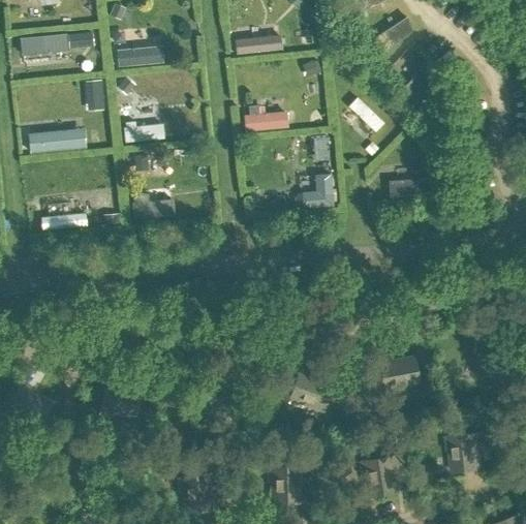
[(113,10),(124,14),(128,2),(123,0),(117,0),(113,10)]
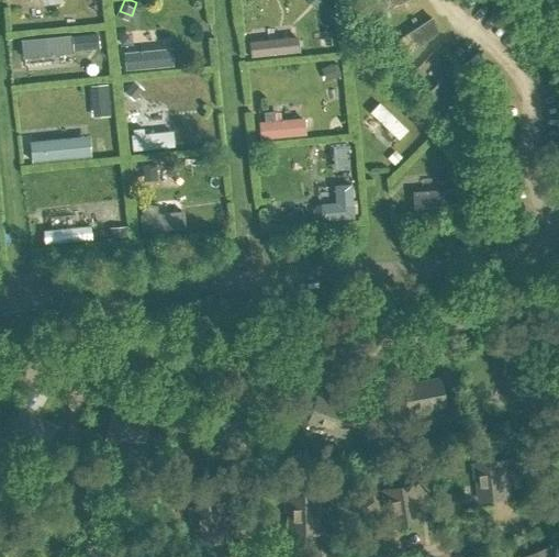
[(410,40),(421,28),(391,0),(380,0),(375,6),(410,40)]
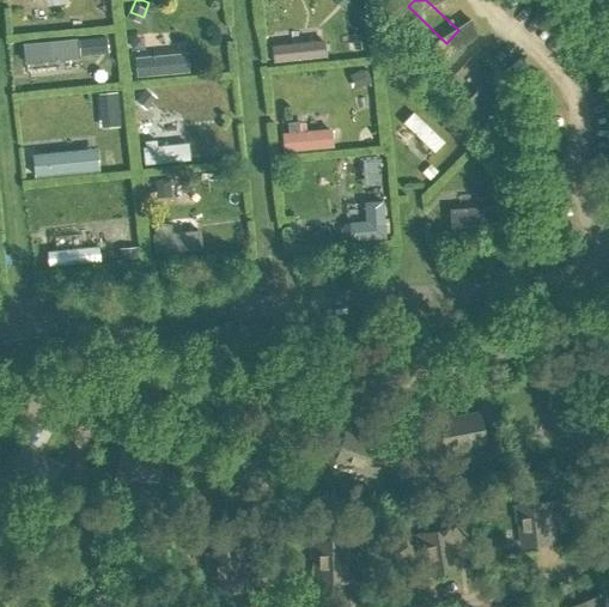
[(102,34),(103,44),(114,43),(113,32),(102,34)]
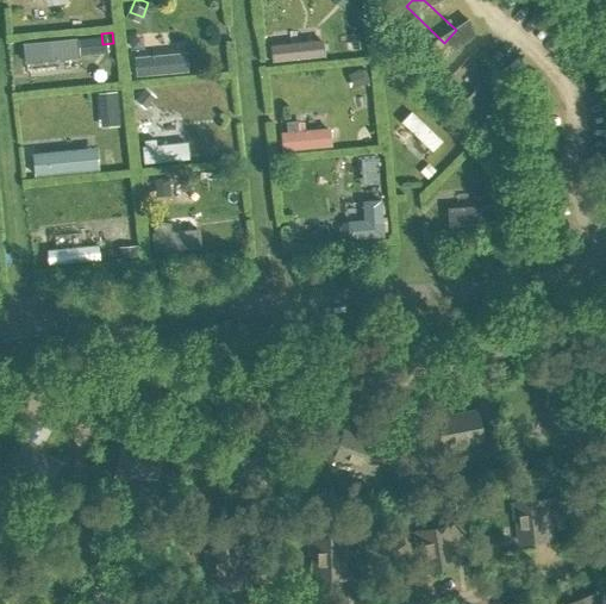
[(152,51),(170,50),(169,35),(151,36),(152,51)]
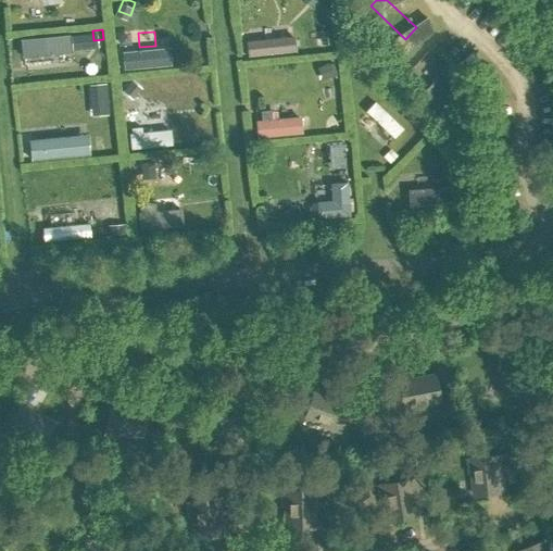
[(442,75),(451,66),(419,34),(410,44),(442,75)]
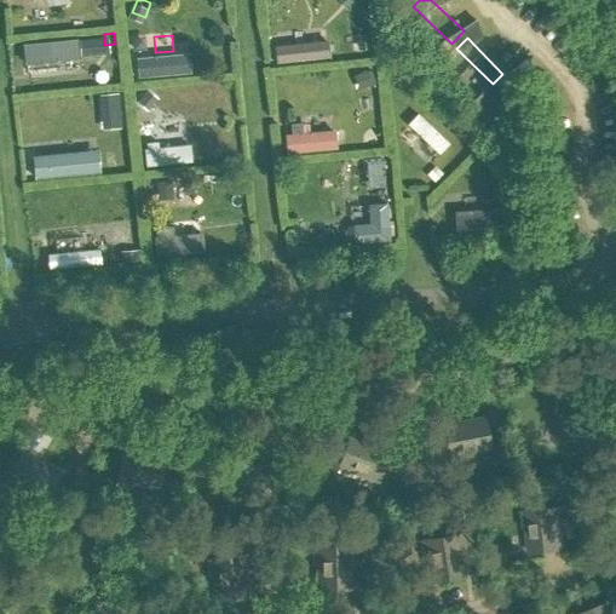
[(27,46),(29,73),(80,70),(78,44),(27,46)]
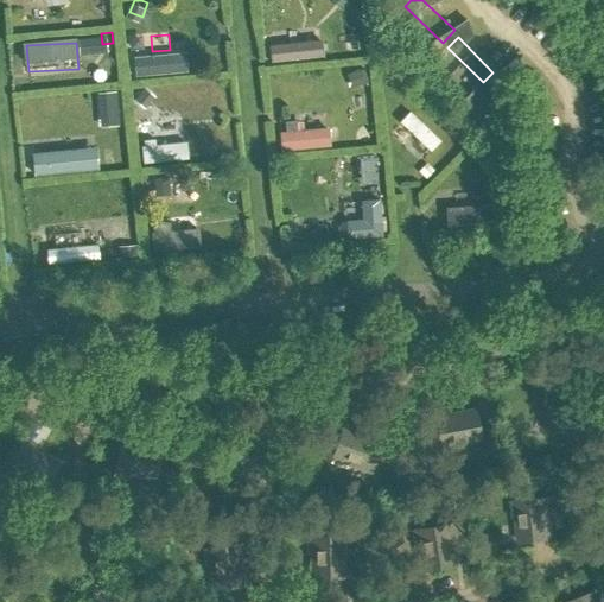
[(191,55),(134,57),(135,78),(191,76),(191,55)]
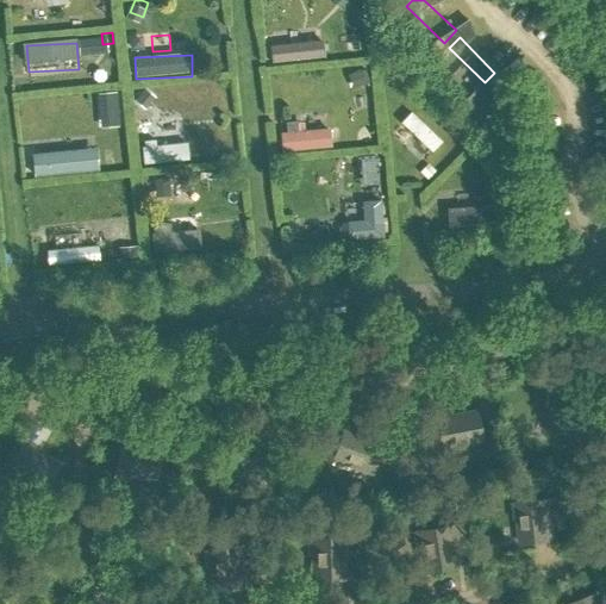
[(372,79),(366,63),(351,69),(357,85),(372,79)]
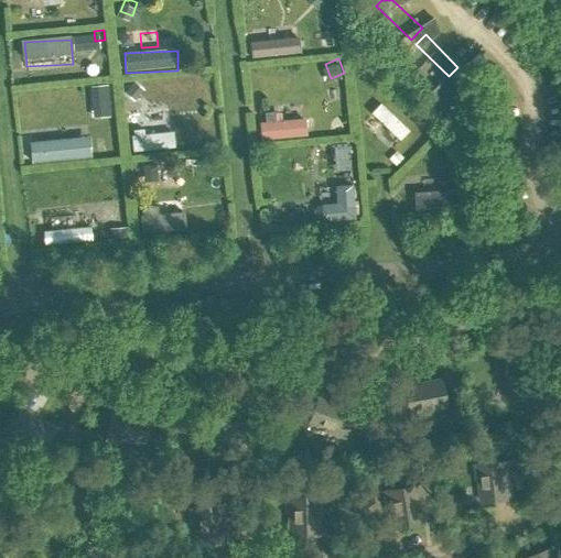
[(129,86),(139,95),(148,85),(138,76),(129,86)]
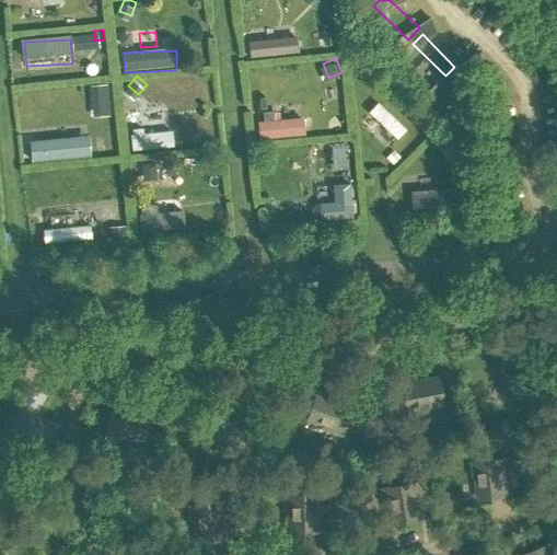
[(338,84),(323,88),(327,103),(341,99),(338,84)]
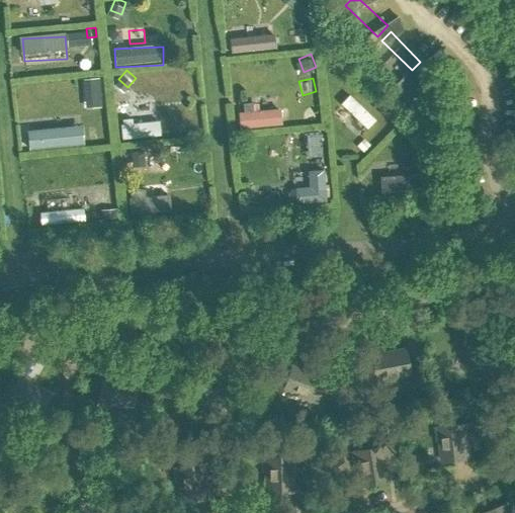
[(136,101),(121,103),(123,116),(137,114),(136,101)]
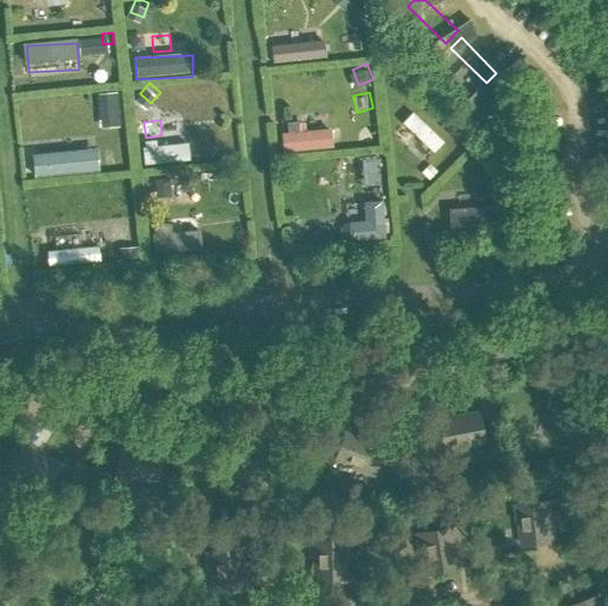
[(332,150),(332,128),(307,128),(307,122),(284,122),(283,150),(332,150)]
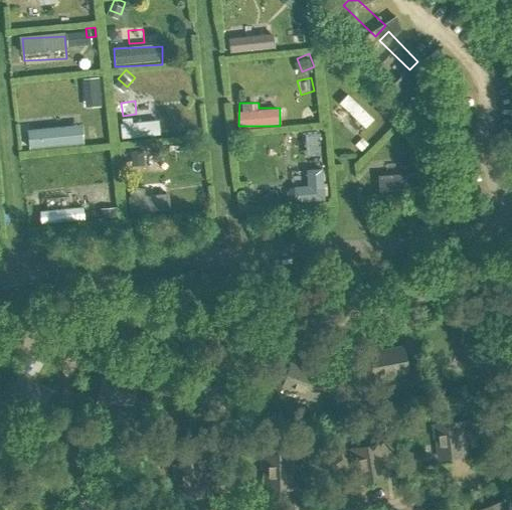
[(28,138),(28,149),(83,150),(83,121),(21,121),(20,138),(28,138)]
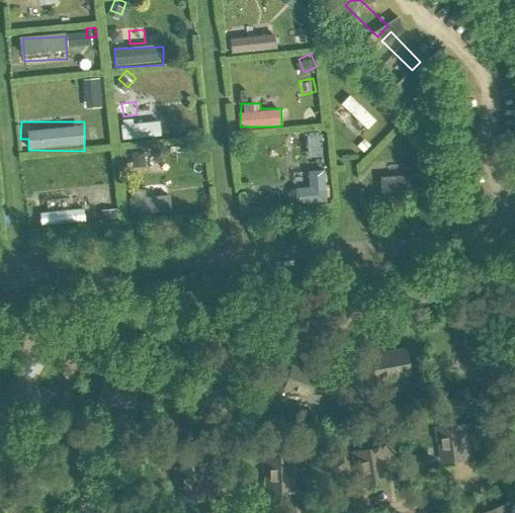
[(161,139),(161,121),(122,121),(122,139),(161,139)]
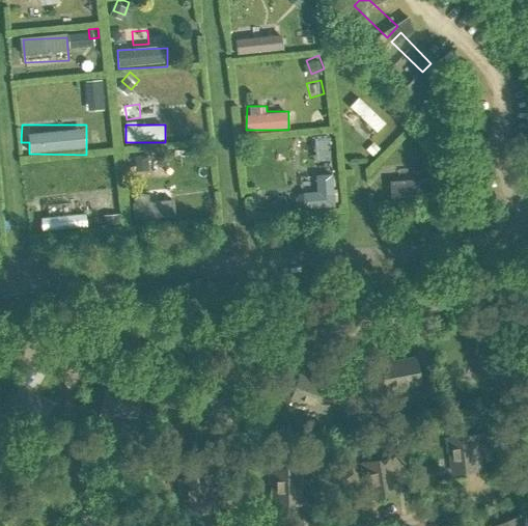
[(368,147),(377,154),(387,142),(380,135),(368,147)]
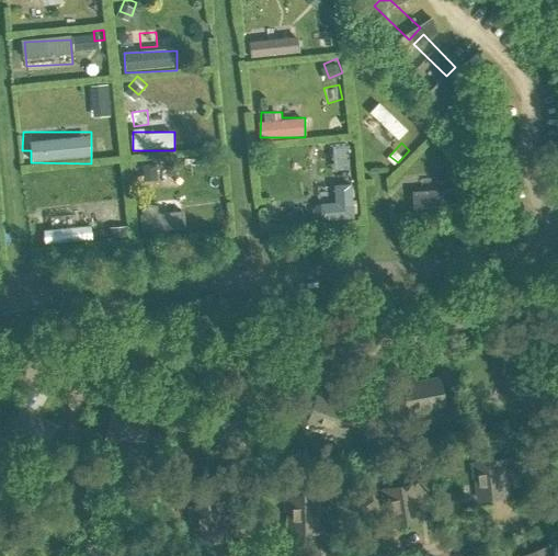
[(139,160),(139,177),(161,176),(160,159),(139,160)]
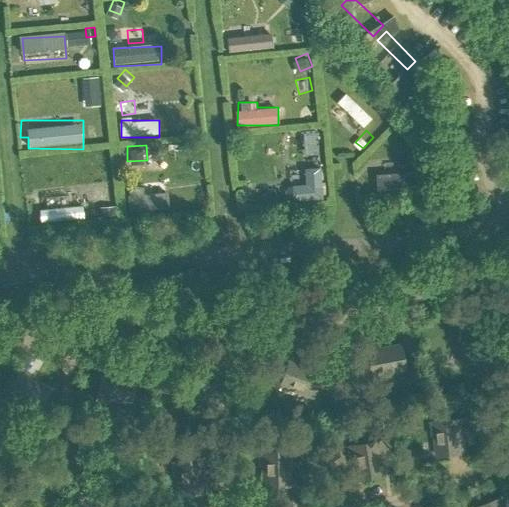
[(83,203),(40,205),(41,221),(84,219),(83,203)]
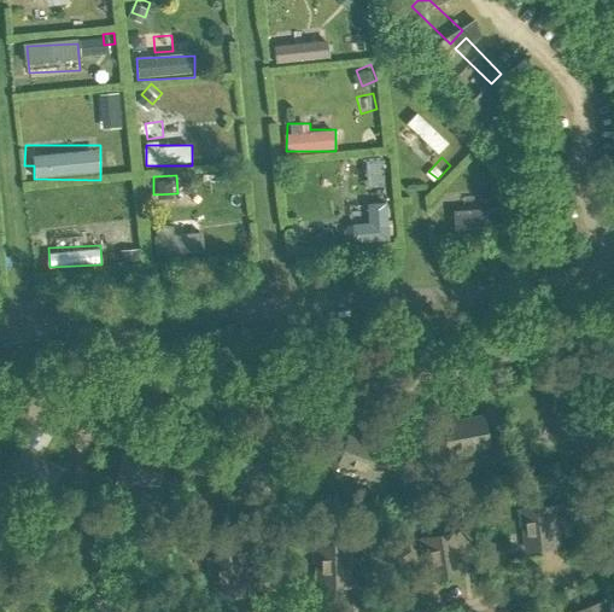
[(474,446),(491,442),(490,435),(486,412),(458,417),(457,411),(444,413),(452,455),(468,453),(467,447),(474,446)]
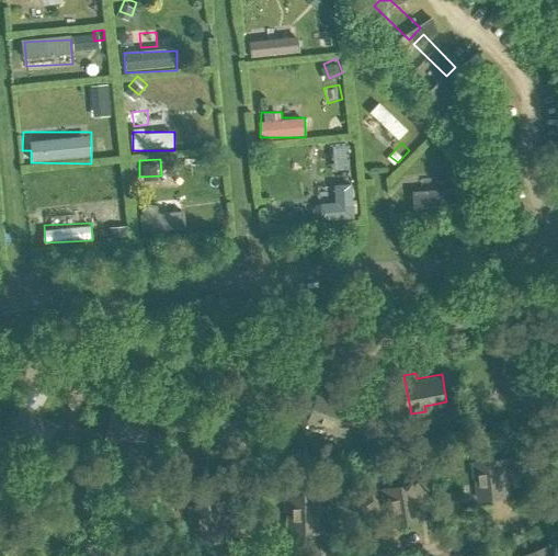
[(308,422),(309,423),(322,428),(325,423),(330,424),(345,430),(348,422),(348,423),(355,403),(331,395),(333,389),(321,385),(308,422)]
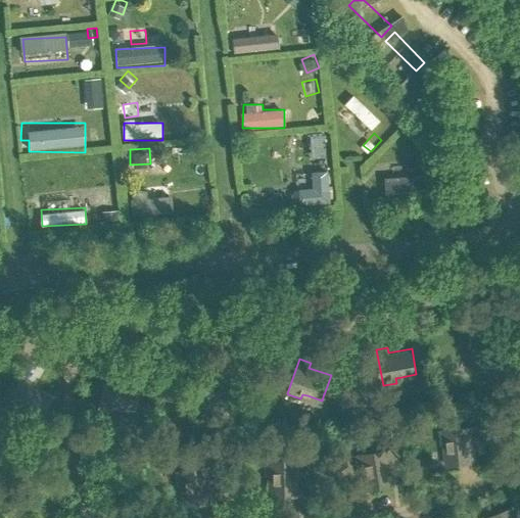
[(108,369),(99,405),(113,409),(114,404),(121,405),(134,409),(136,402),(141,383),(119,377),(120,372),(108,369)]
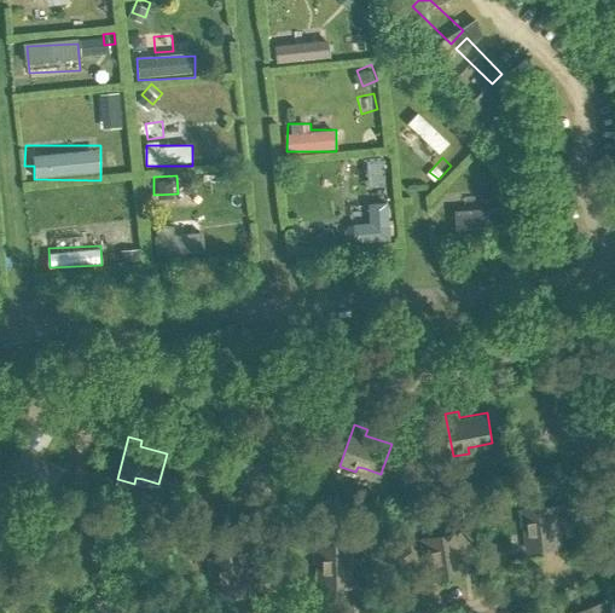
[(6,480),(7,481),(21,489),(23,483),(29,486),(30,486),(45,495),(48,487),(61,467),(35,454),(39,449),(27,441),(6,480)]
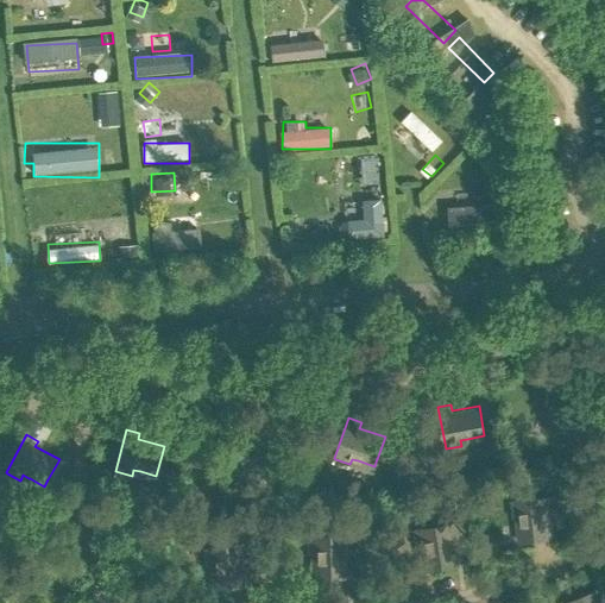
[(560,481),(561,495),(572,495),(571,481),(560,481)]
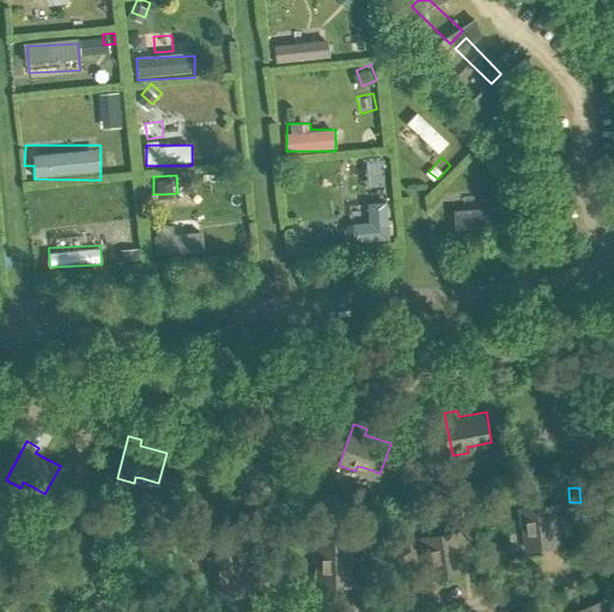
[(530,528),(532,545),(539,545),(563,542),(560,514),(566,513),(565,500),(521,505),(521,506),(524,522),(528,520),(530,528)]
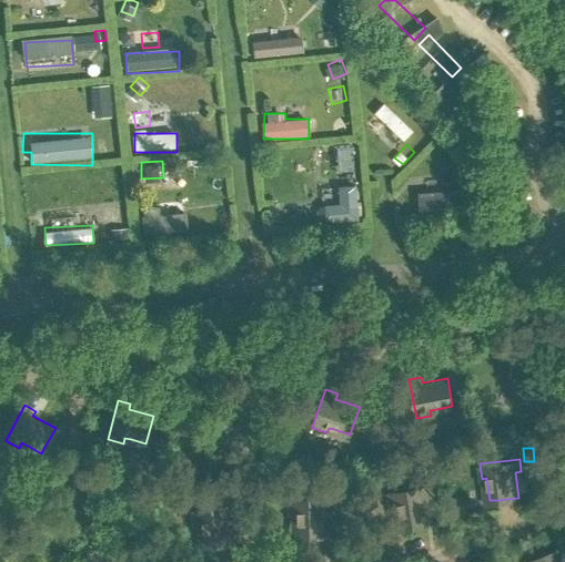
[(426,484),(387,491),(387,492),(390,506),(395,506),(396,511),(399,527),(406,525),(427,522),(423,498),(429,497),(426,484)]
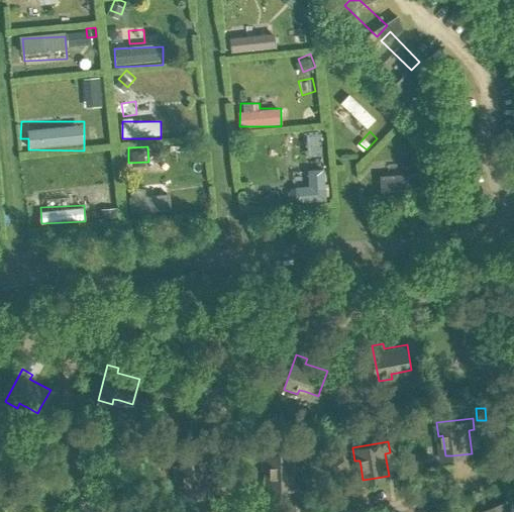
[(299,451),(263,452),(263,453),(263,467),(268,467),(268,473),(269,473),(269,487),(276,487),(295,487),(295,464),(299,464),(299,451)]
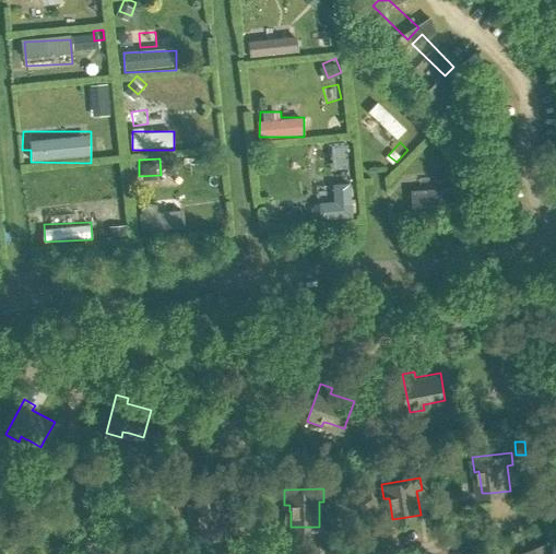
[(227,532),(224,508),(229,507),(227,495),(189,501),(189,502),(191,516),(196,515),(197,521),(198,521),(200,537),(206,535),(227,532)]
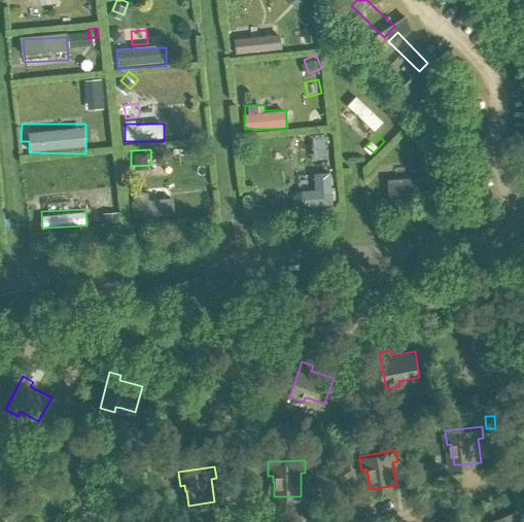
[(523,518),(520,509),(495,518),(496,521),(523,521),(523,518)]
